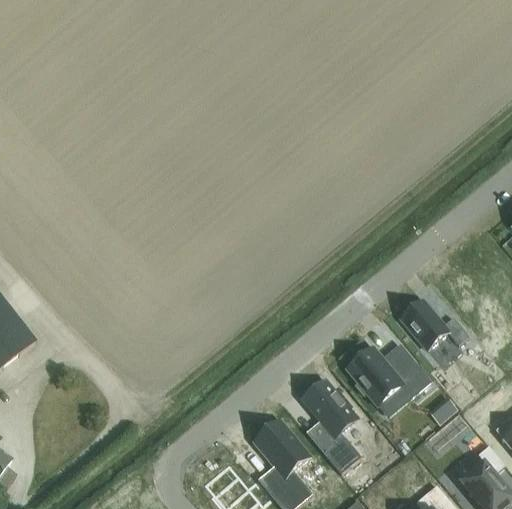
[(0,368),(1,368),(33,343),(0,299),(0,368)]
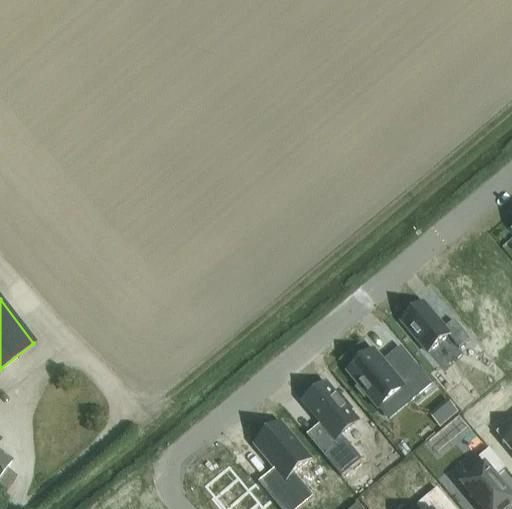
[(423,301),(401,319),(427,350),(448,333),(458,345),(469,337),(453,318),(443,326),(423,301)]
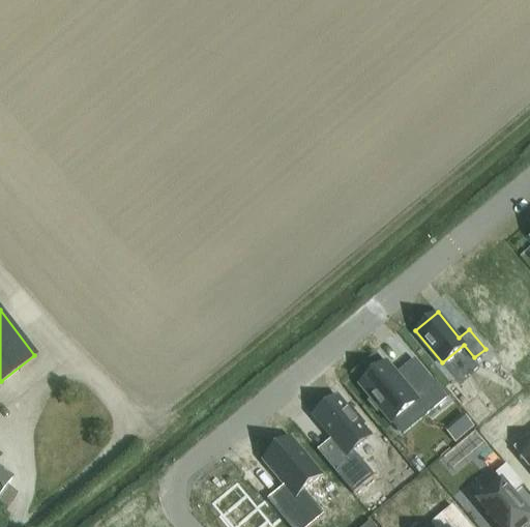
[(386,360),(359,382),(372,397),(369,400),(377,409),(380,407),(391,420),(416,400),(427,411),(445,396),(414,357),(403,368),(403,369),(396,374),(395,373),(386,360)]
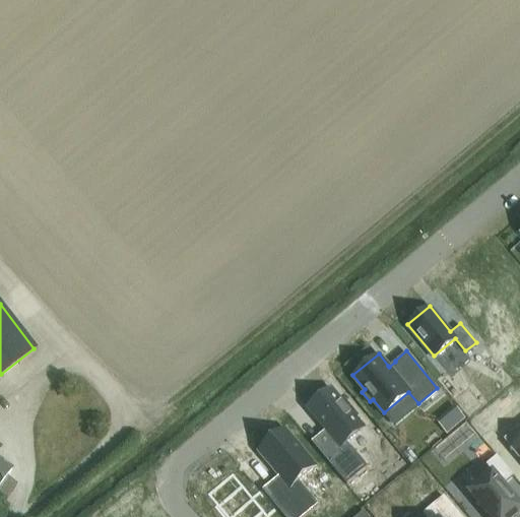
[(331,388),(309,406),(326,428),(311,440),(335,468),(355,450),(346,440),(363,426),(353,415),(356,413),(344,398),(341,400),(331,388)]
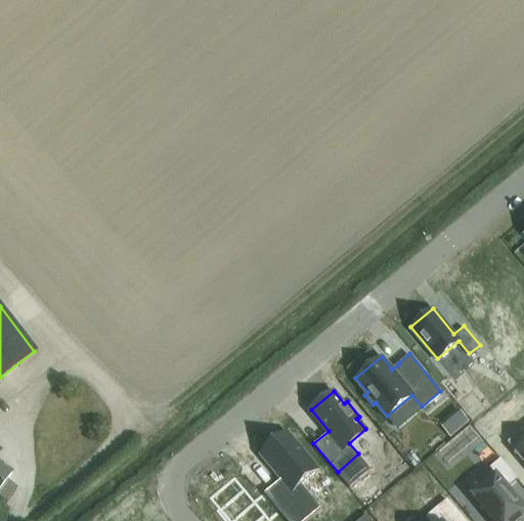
[(287,431),(260,452),(281,478),(264,492),(278,510),(288,520),(302,520),(320,507),(301,483),(318,469),(287,431)]
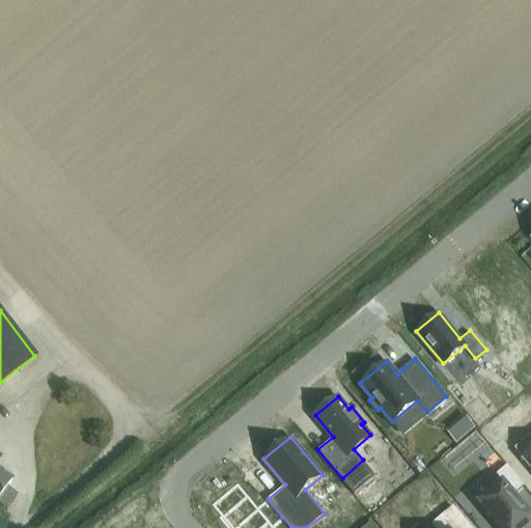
[(530,445),(521,454),(530,467),(530,445)]
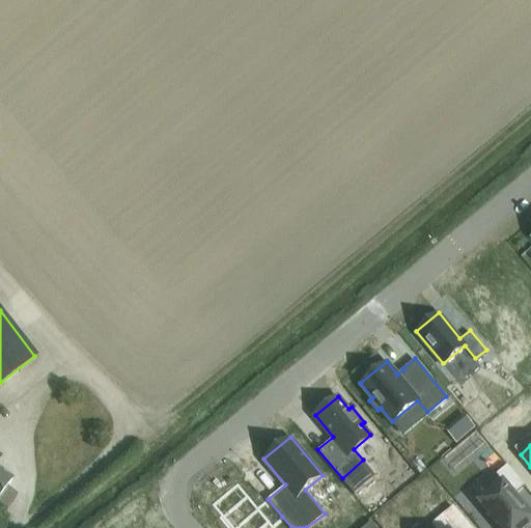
[(502,480),(479,500),(501,527),(522,527),(530,521),(530,515),(512,493),(523,483),(507,465),(496,473),(502,480)]
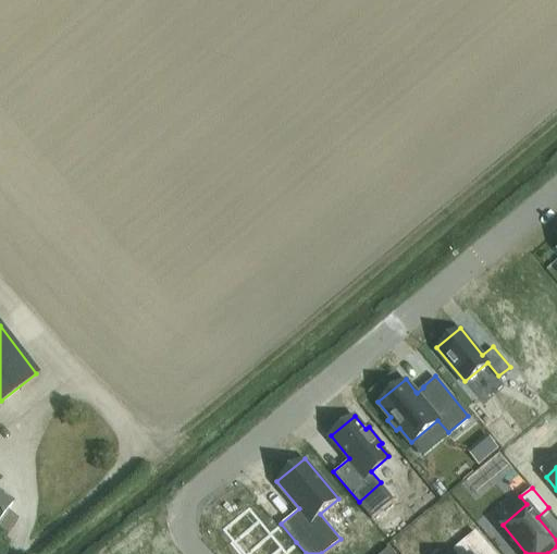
[(0,528),(5,532),(15,517),(4,509),(11,501),(0,492),(0,528)]
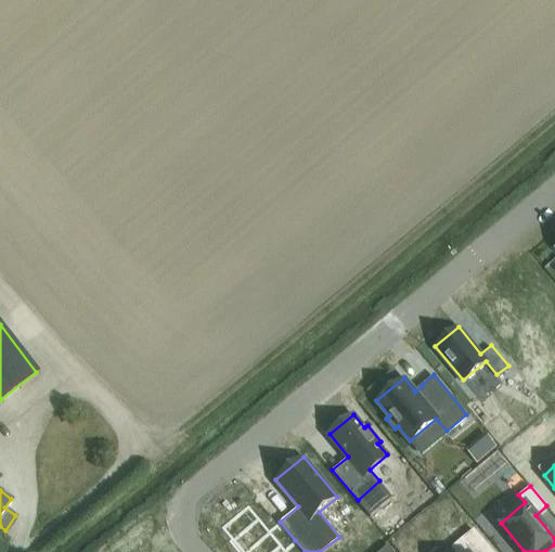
[(248,503),(221,525),(232,537),(229,538),(240,551),(269,551),(281,543),(285,548),(295,540),(280,522),(279,520),(269,528),(248,503)]
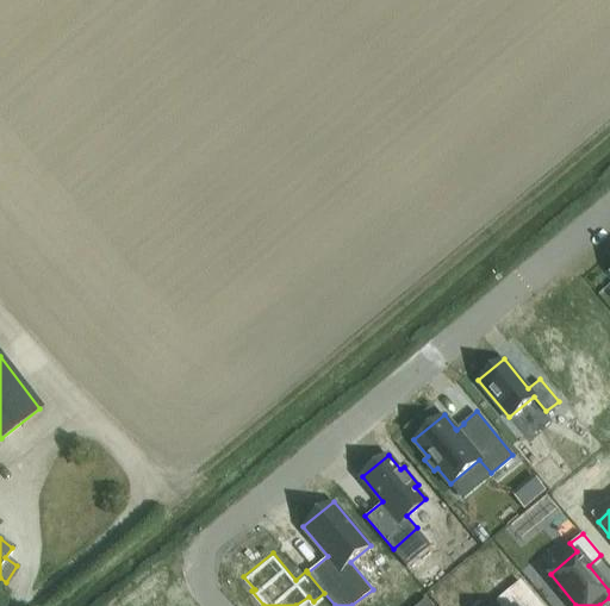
[(498,605),(543,605),(520,578),(493,599),(498,605)]
